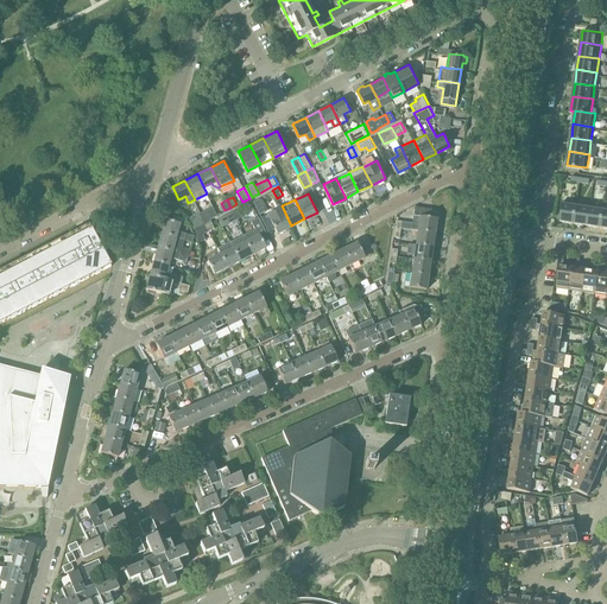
[(574,221),(577,201),(563,199),(561,218),(574,221)]
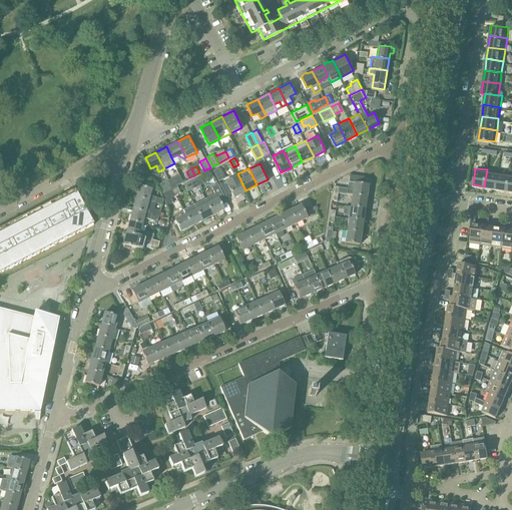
[(496,188),(498,171),(487,169),(484,186),(496,188)]
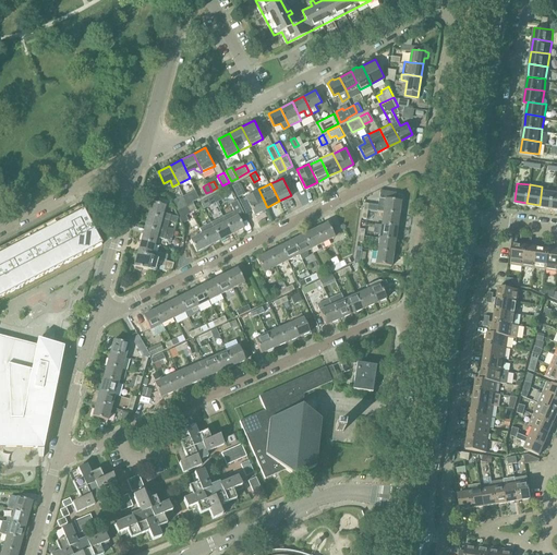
[(552,207),(555,189),(542,186),(540,205),(552,207)]
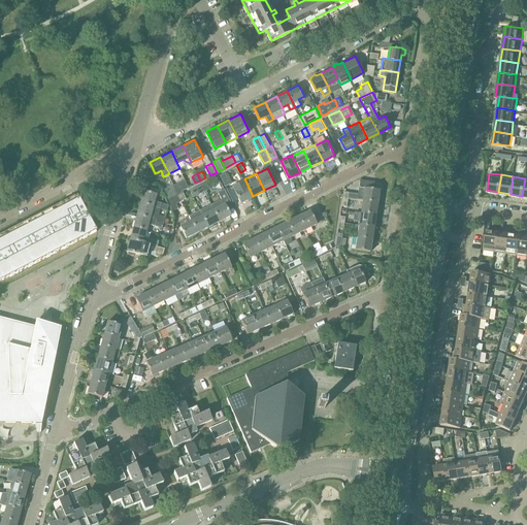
[(173,184),(177,192),(183,189),(189,186),(185,177),(173,184)]
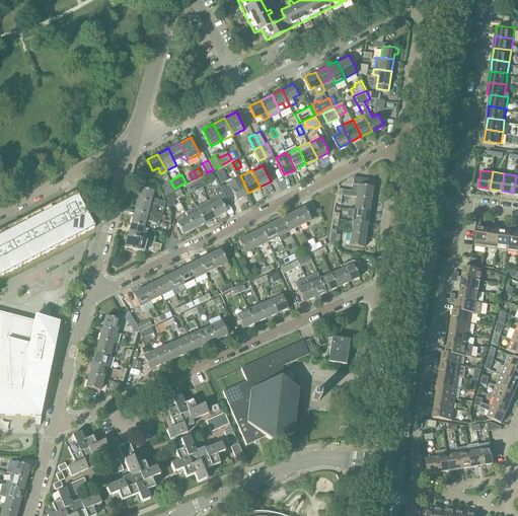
[(352,195),(357,196),(372,198),(374,185),(368,183),(369,176),(355,174),(352,195)]
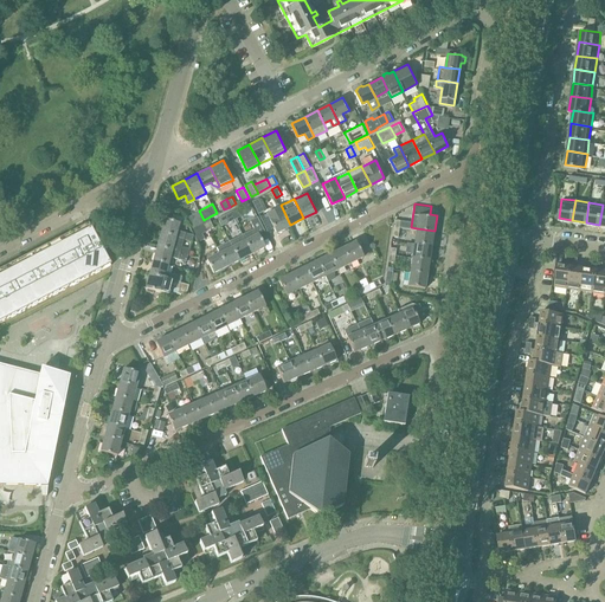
[(277,231),(290,225),(281,205),(268,212),(262,215),(268,228),(275,226),(277,231)]
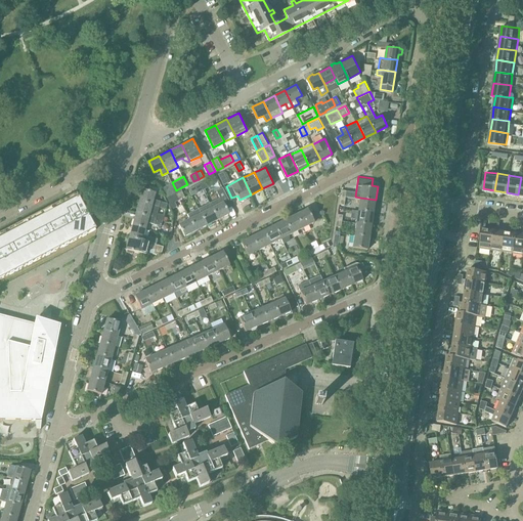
[(200,181),(204,188),(209,185),(206,179),(200,181)]
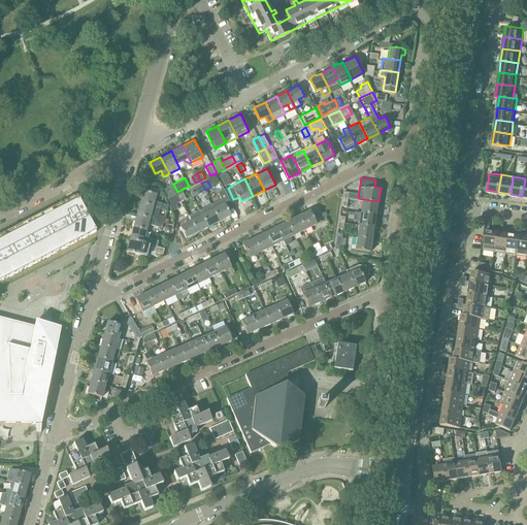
[(178,193),(178,192),(177,192),(173,184),(173,183),(162,188),(167,198),(178,193)]
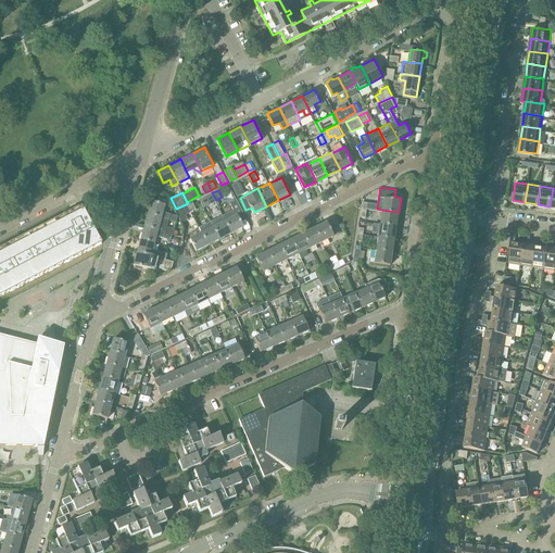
[(211,202),(216,200),(212,192),(206,196),(211,202)]
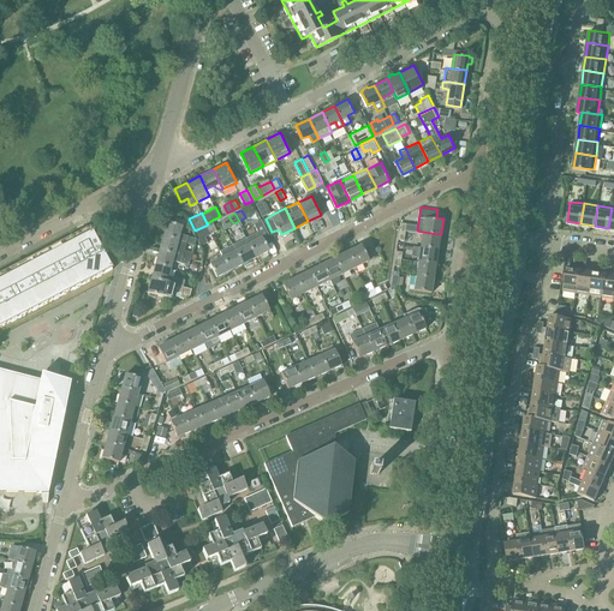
[(168,220),(165,234),(188,240),(196,243),(197,237),(180,232),(183,225),(186,225),(188,219),(177,215),(174,222),(168,220)]
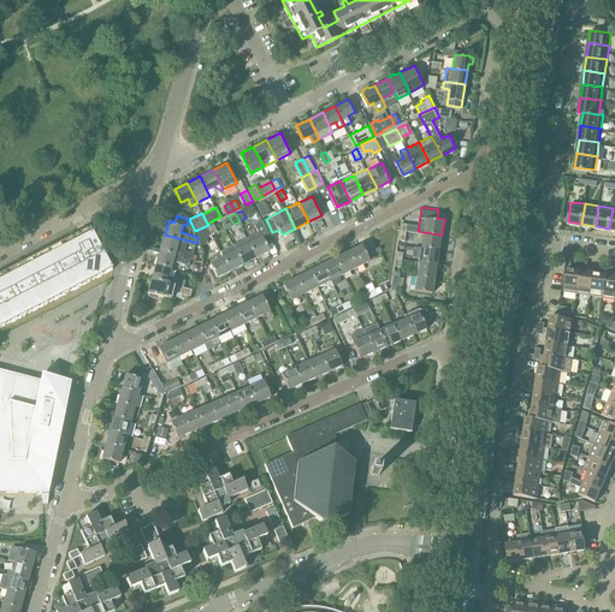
[(247,236),(256,255),(270,249),(266,243),(273,239),(262,219),(255,223),(259,230),(247,236)]
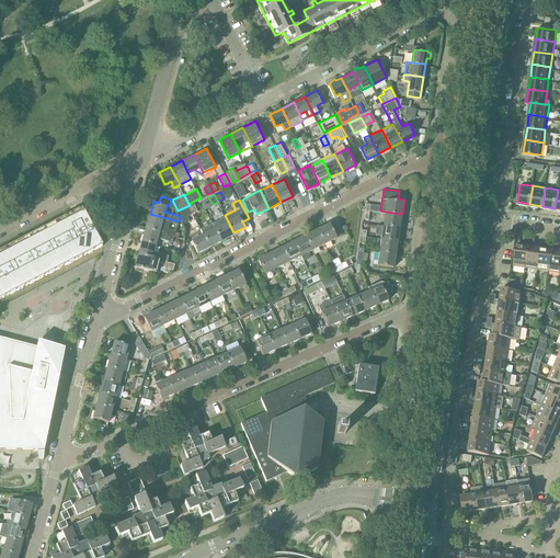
[(198,209),(194,201),(189,204),(190,204),(190,205),(193,212),(198,209)]
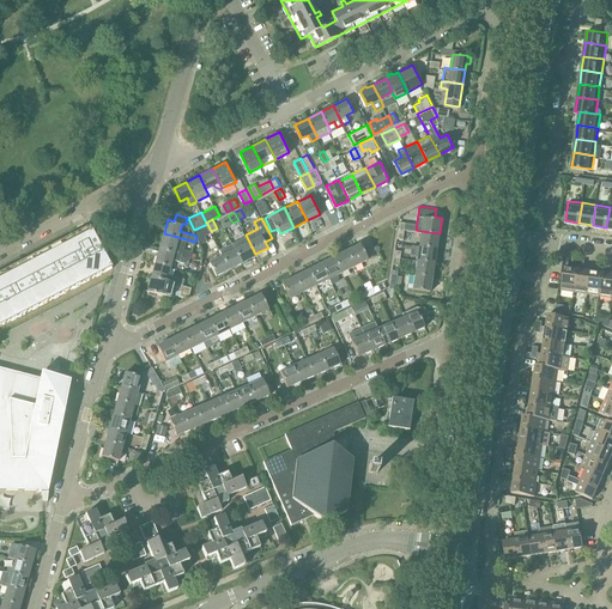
[(211,231),(207,224),(194,230),(201,243),(207,239),(205,235),(211,231)]
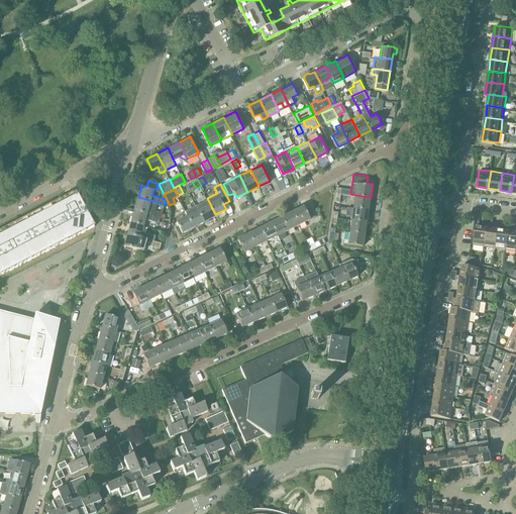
[(65,195),(0,228),(0,274),(95,224),(80,196),(79,193),(67,199),(65,195)]
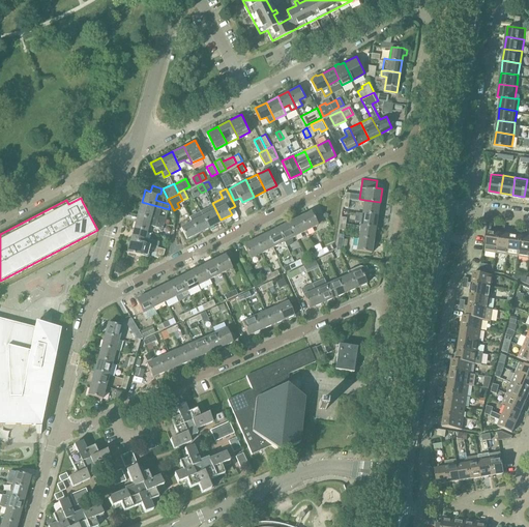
[(363,206),(363,211),(378,214),(380,202),(364,200),(363,206)]
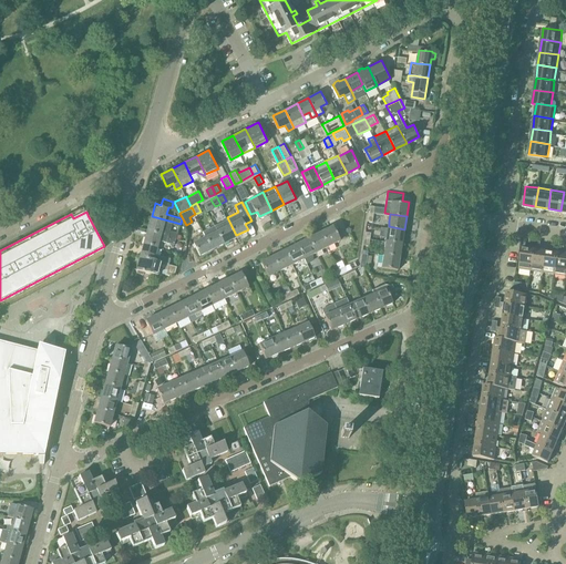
[(173,222),(152,216),(148,228),(162,233),(170,235),(176,236),(178,231),(171,229),(173,222)]
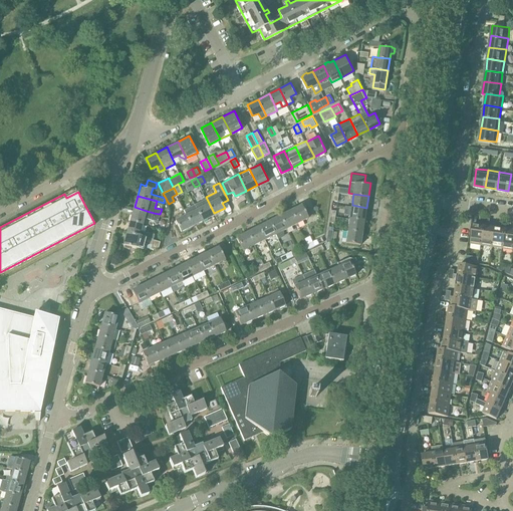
[(214,213),(206,197),(195,203),(198,208),(204,219),(214,213)]
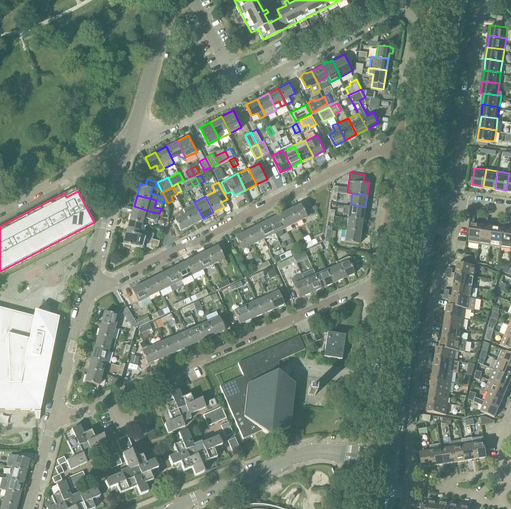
[(184,207),(186,212),(192,223),(203,218),(197,207),(194,202),(184,207)]
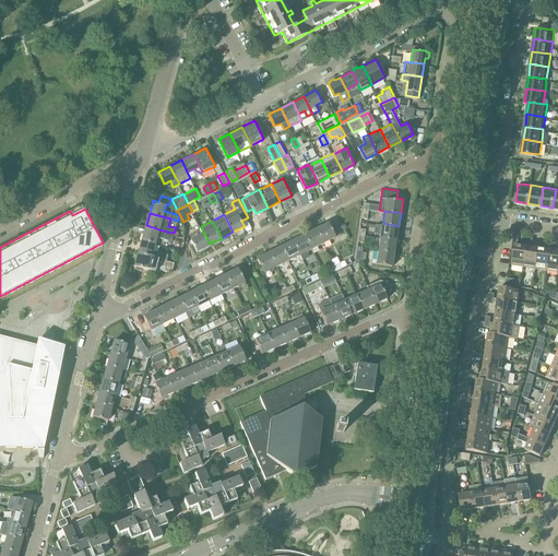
[(329,221),(317,226),(324,240),(336,235),(329,221)]
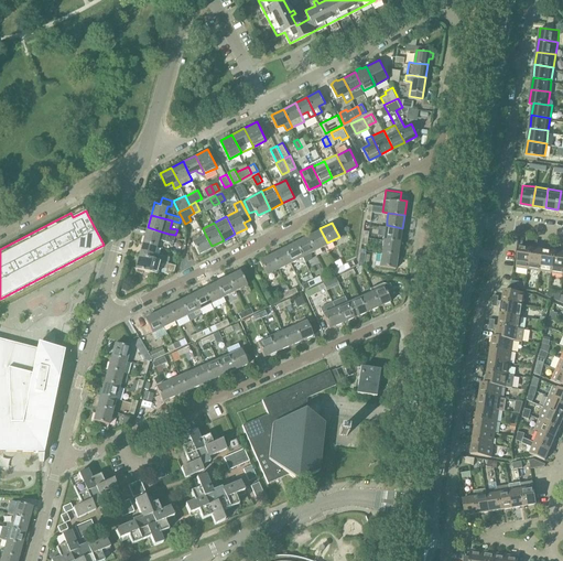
[(385,235),(385,238),(400,240),(402,228),(387,225),(385,235)]
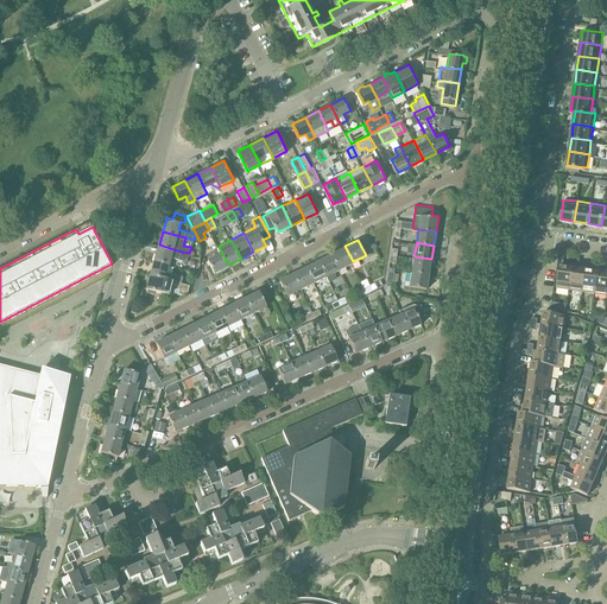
[(174,249),(159,245),(155,259),(169,262),(171,256),(188,260),(189,253),(182,252),(174,249)]
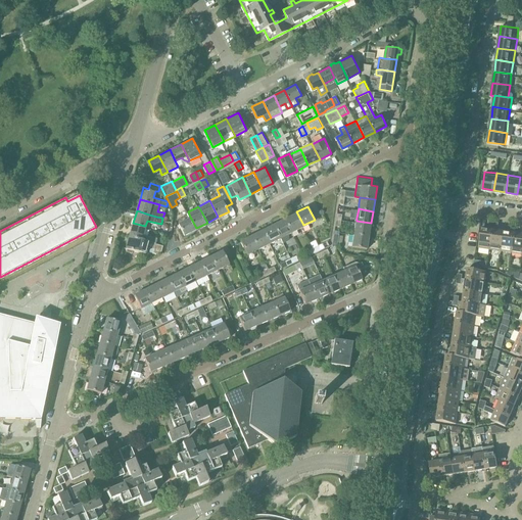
[(296,211),(285,218),(292,231),(297,228),(303,225),(296,211)]
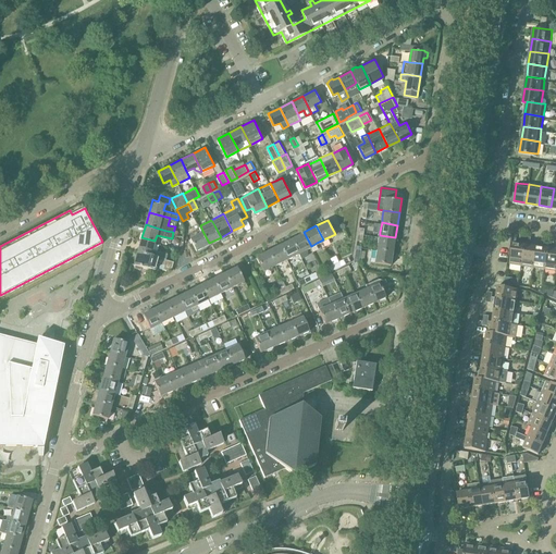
[(196,249),(209,243),(202,231),(190,237),(196,249)]
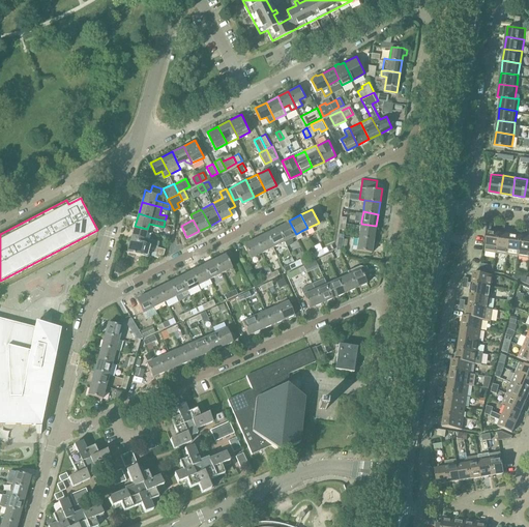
[(278,226),(285,239),(288,244),(294,241),(292,236),(296,234),(289,221),(278,226)]
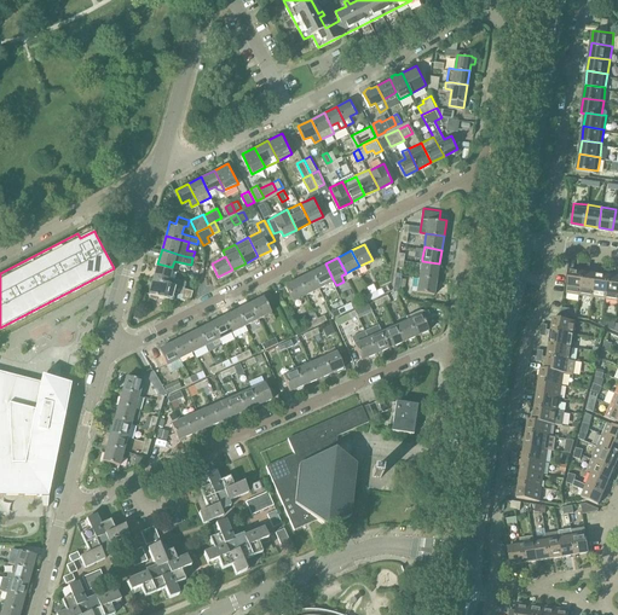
[(420,273),(420,276),(438,278),(439,264),(422,261),(420,273)]
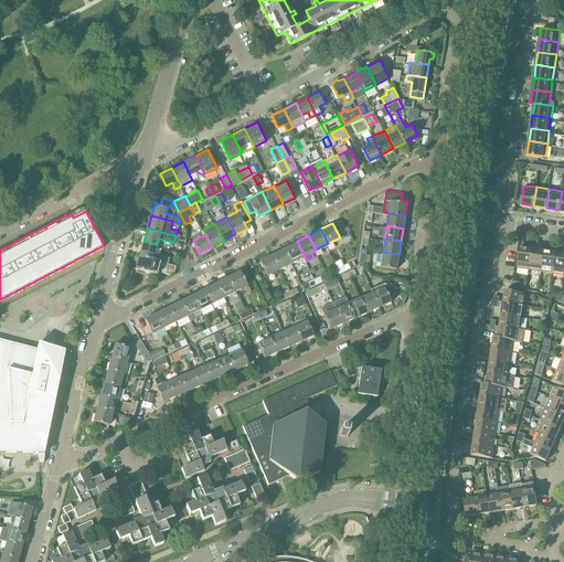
[(168,262),(169,262),(170,256),(156,252),(157,244),(144,241),(140,254),(168,262)]
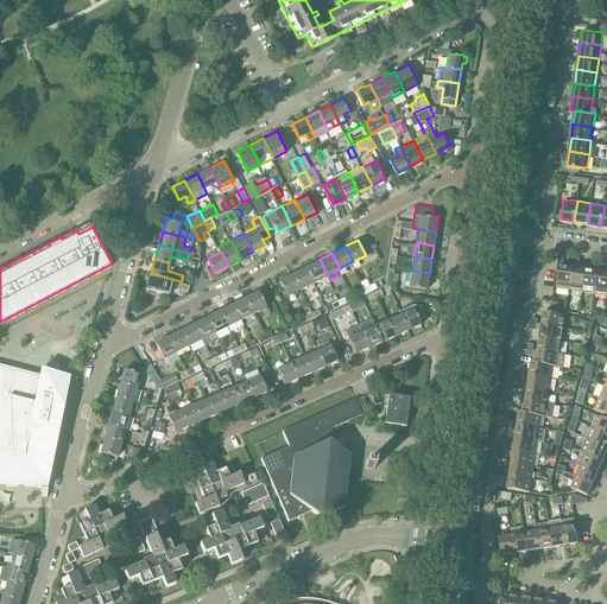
[(320,259),(307,266),(314,281),(327,274),(320,259)]
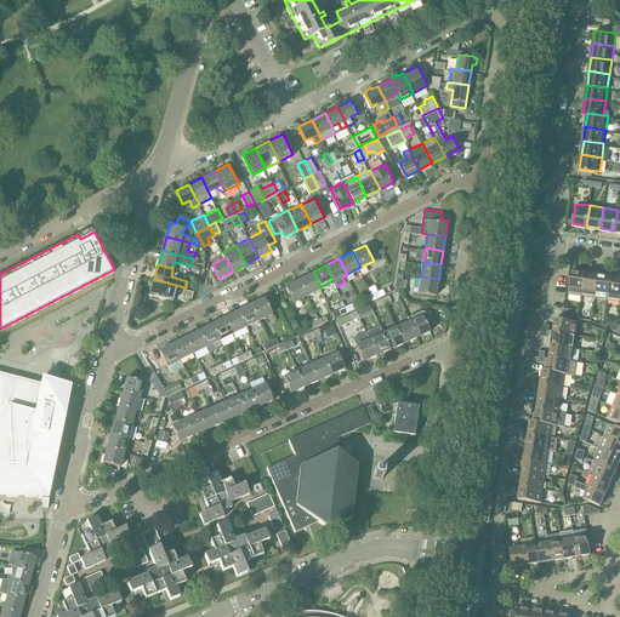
[(582,293),(585,270),(573,268),(569,291),(582,293)]
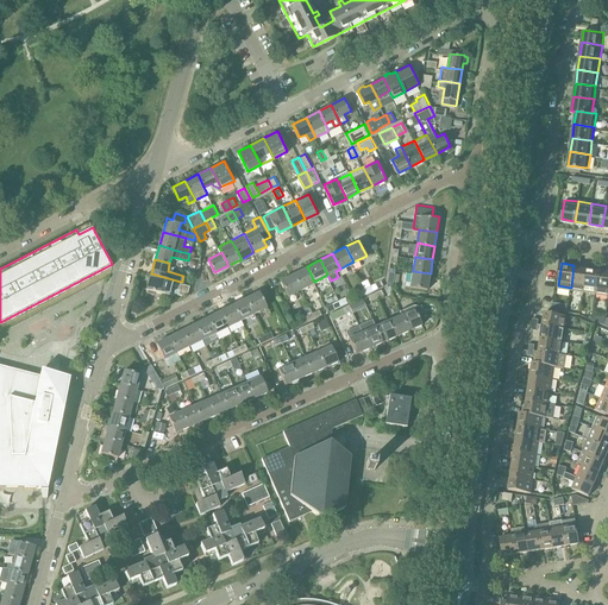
[(583,289),(587,268),(574,265),(571,288),(583,289)]
